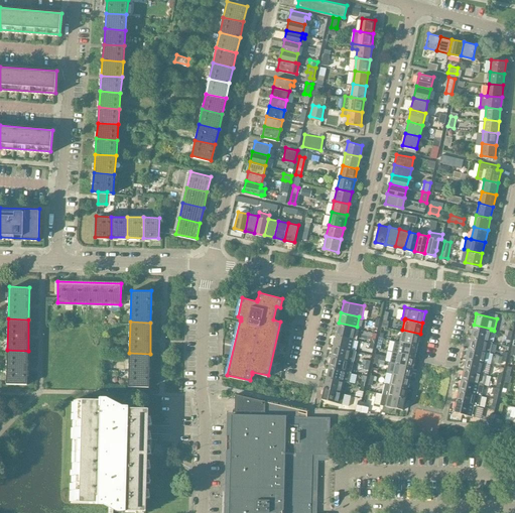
[(354,338),(357,327),(339,323),(337,334),(354,338)]
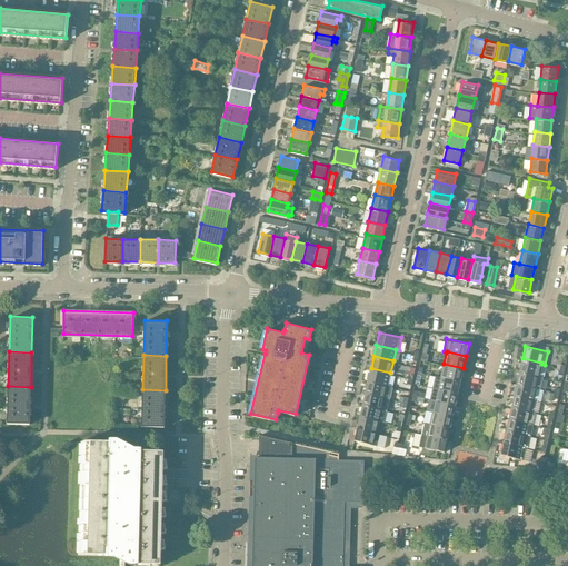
[(539,375),(541,364),(541,363),(522,358),(520,370),(539,375)]
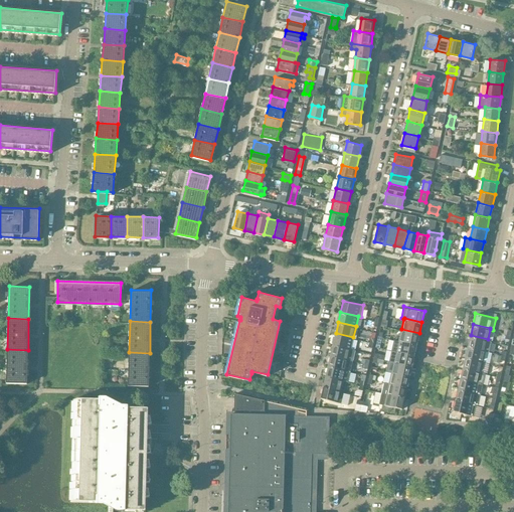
[(416,343),(419,333),(401,329),(399,339),(416,343)]
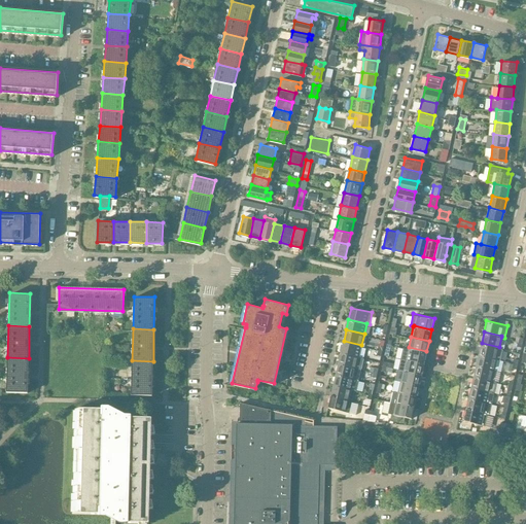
[(359,355),(361,345),(344,341),(341,351),(359,355)]
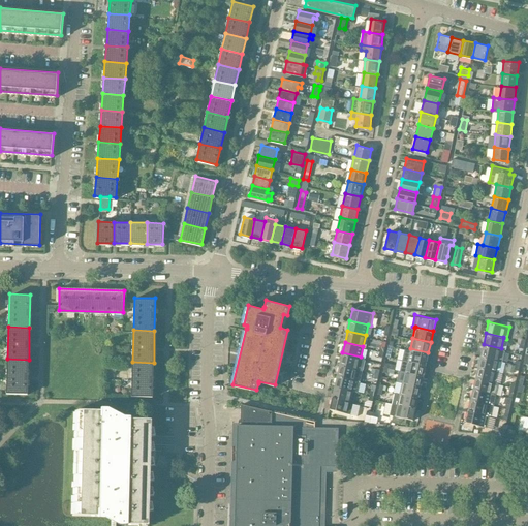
[(499,359),(501,348),(484,344),(480,354),(499,359)]
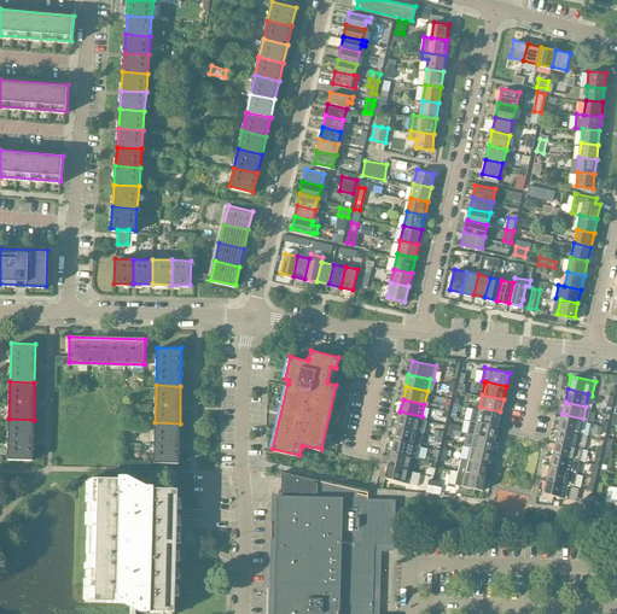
[(500,411),(479,407),(473,405),(470,419),(498,425),(500,411)]
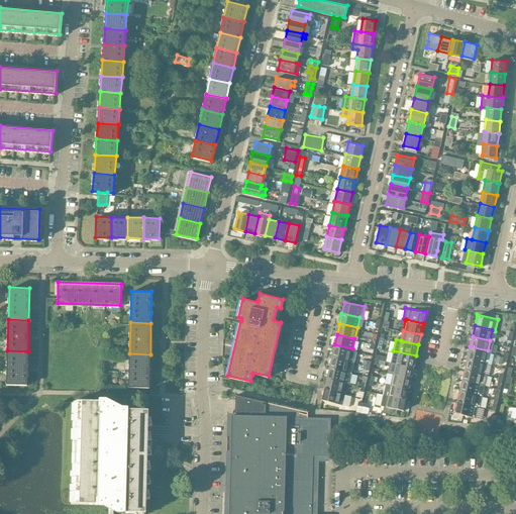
[(354,361),(356,349),(352,348),(334,344),(332,355),(354,361)]
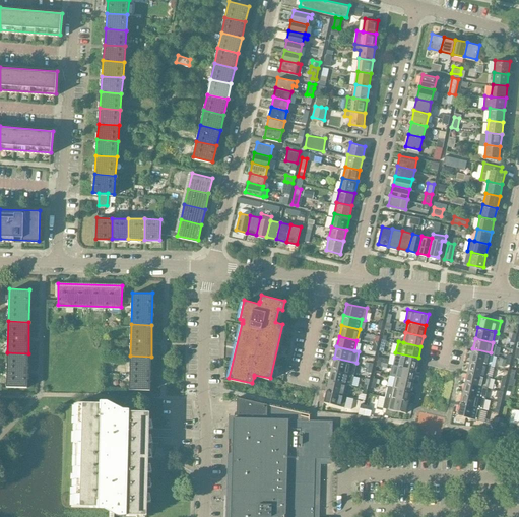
[(488,364),(491,352),(472,348),(470,360),(488,364)]
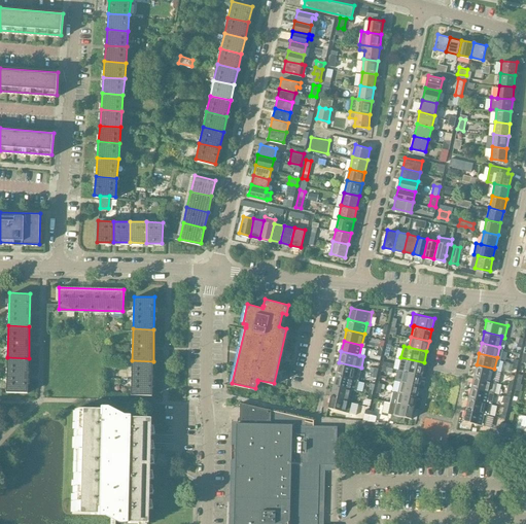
[(28,390),(29,358),(7,357),(7,390),(28,390)]
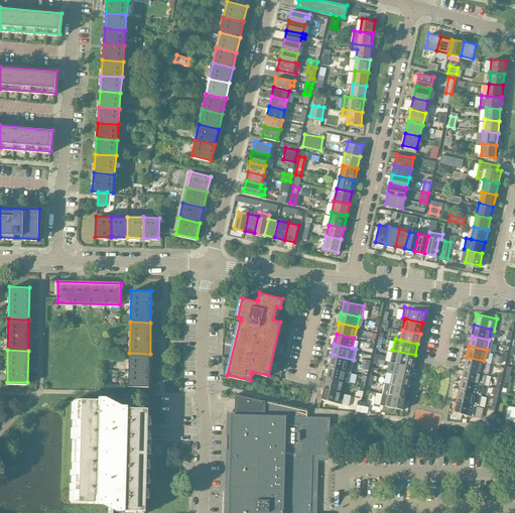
[(412,365),(415,355),(392,350),(390,360),(395,361),(412,365)]
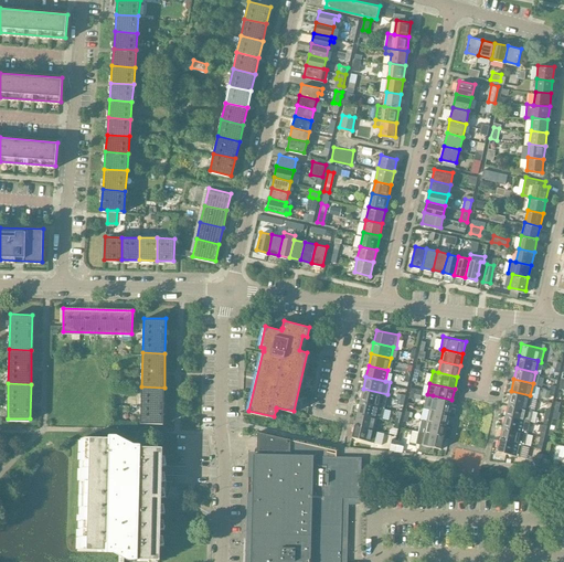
[(163,423),(165,388),(141,386),(141,422),(163,423)]
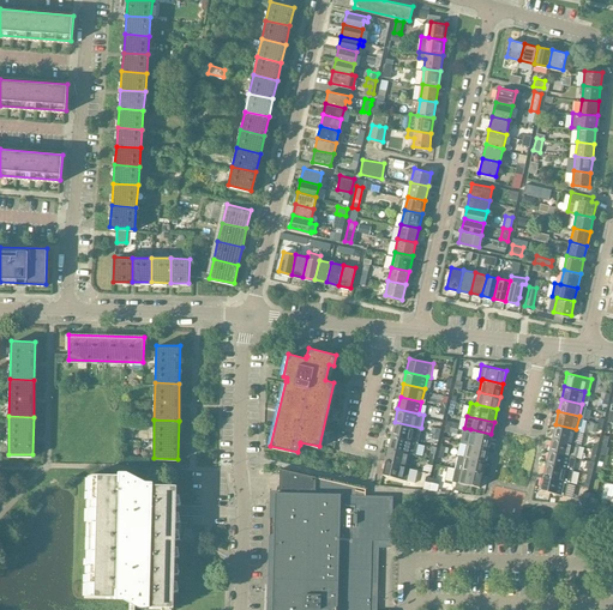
[(418,440),(421,428),(395,422),(391,434),(413,439),(418,440)]
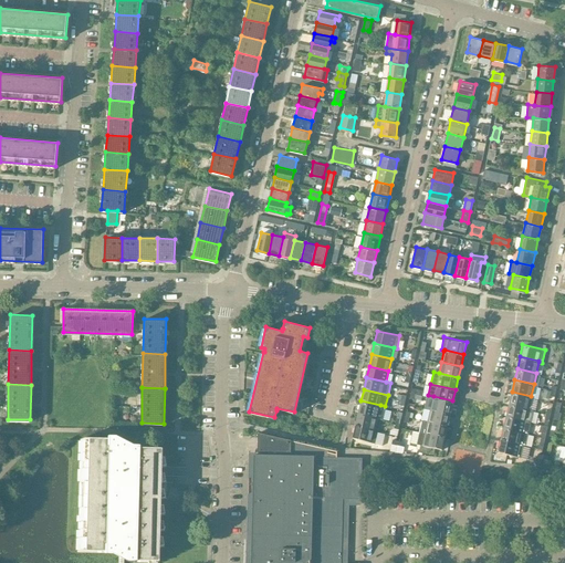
[(529,408),(531,396),(512,392),(509,404),(529,408)]
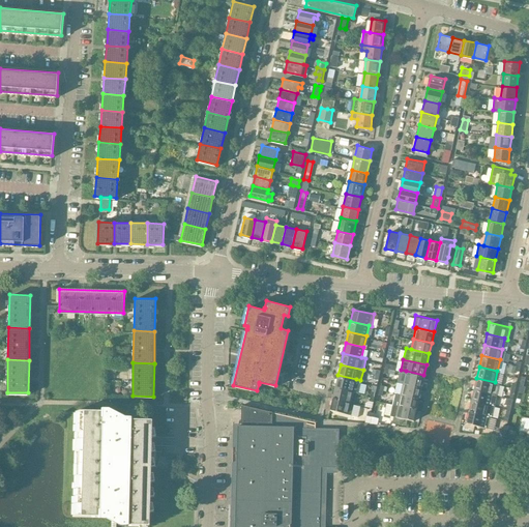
[(421,386),(423,375),(406,371),(403,382),(421,386)]
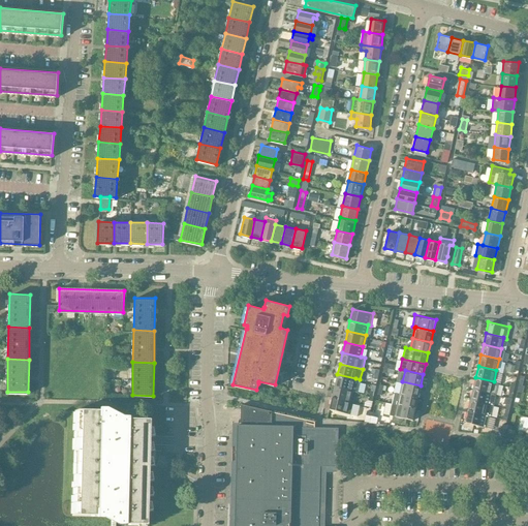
[(352,390),(355,378),(337,374),(335,385),(352,390)]
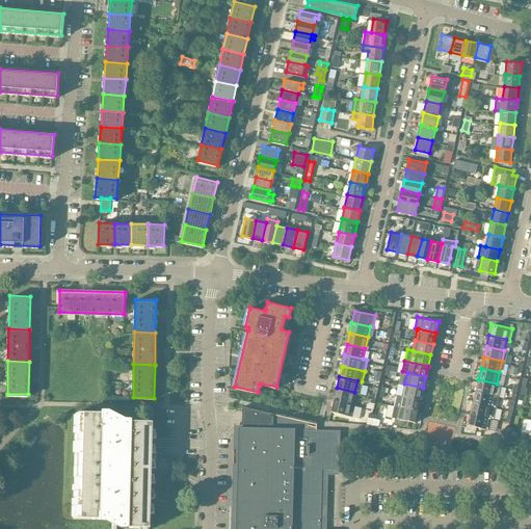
[(502,385),(497,384),(478,379),(476,390),(499,395),(502,385)]
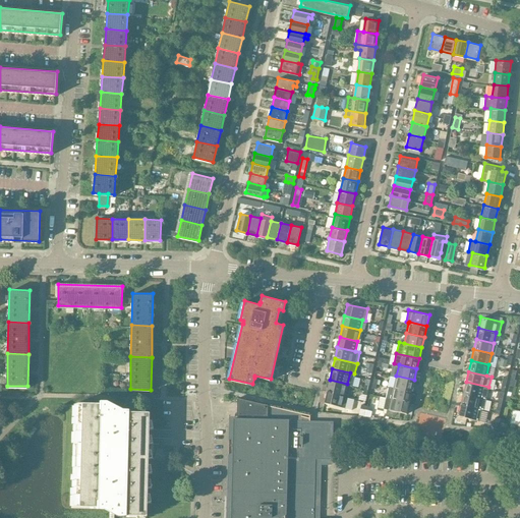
[(412,390),(414,380),(396,376),(394,386),(412,390)]
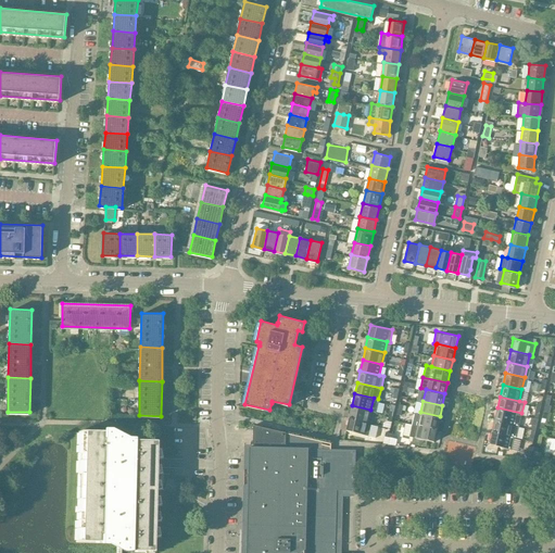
[(368,420),(370,410),(352,405),(350,416),(368,420)]
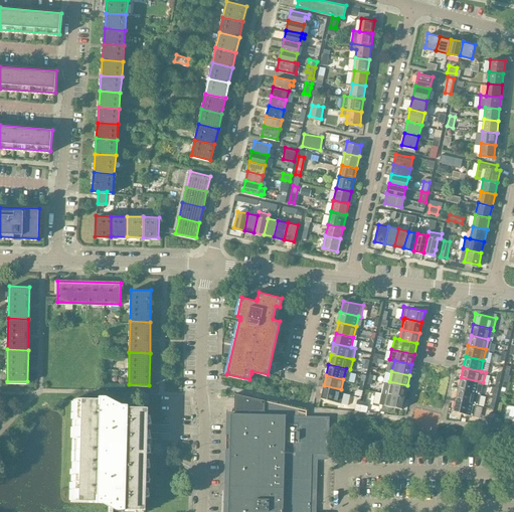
[(481,393),(483,382),(461,377),(459,388),(481,393)]
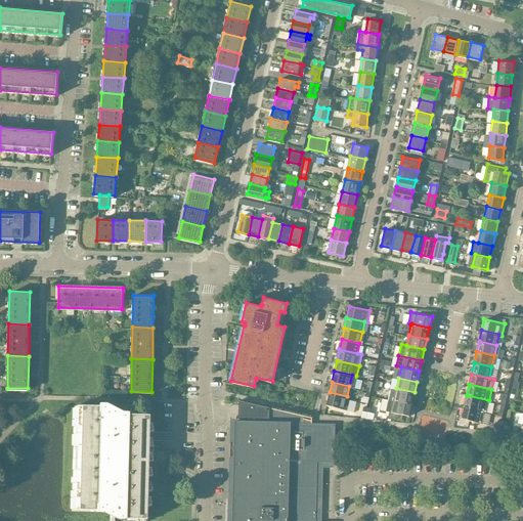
[(517,393),(518,387),(513,386),(510,396),(514,397),(515,393),(517,393)]
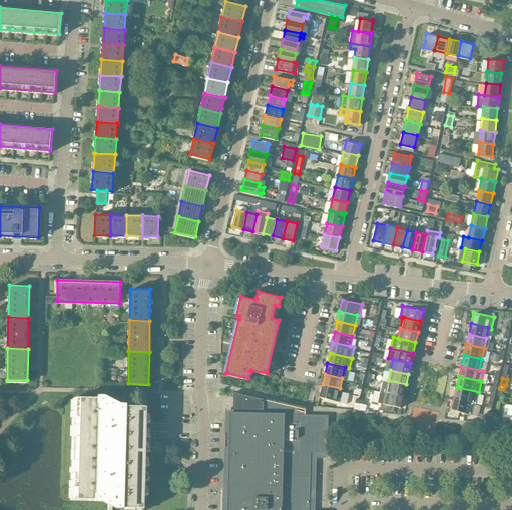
[(383,379),(381,390),(386,391),(403,395),(406,384),(388,380),(383,379)]
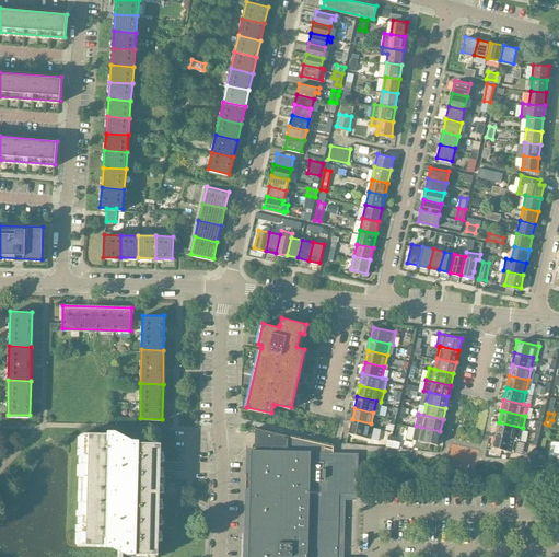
[(393,429),(396,418),(392,417),(391,421),(386,425),(386,427),(393,429)]
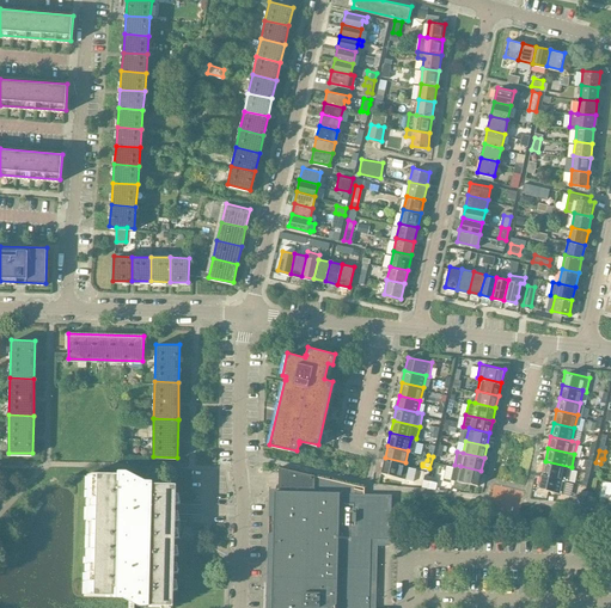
[(405,477),(409,462),(405,462),(385,458),(382,471),(405,477)]
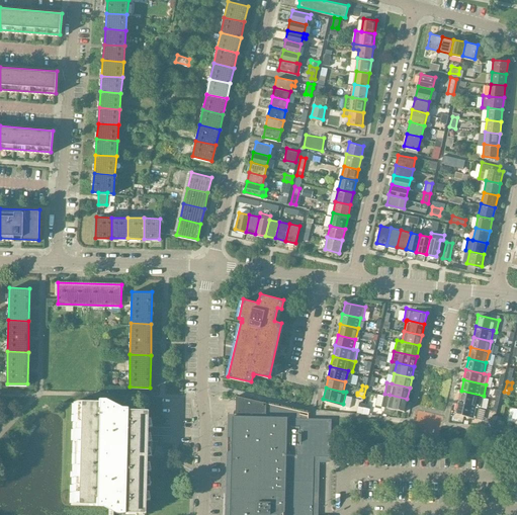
[(482,406),(484,396),(461,391),(458,401),(480,406),(482,406)]
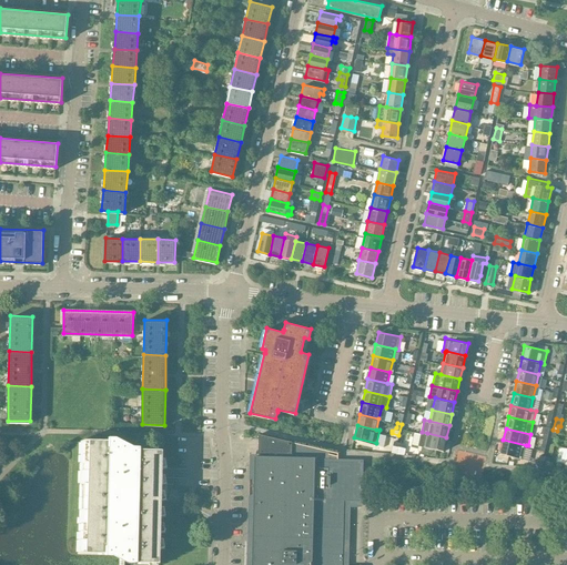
[(344,564),(346,500),(363,500),(364,457),(338,456),(338,451),(259,432),(259,454),(255,454),(252,564),(344,564)]
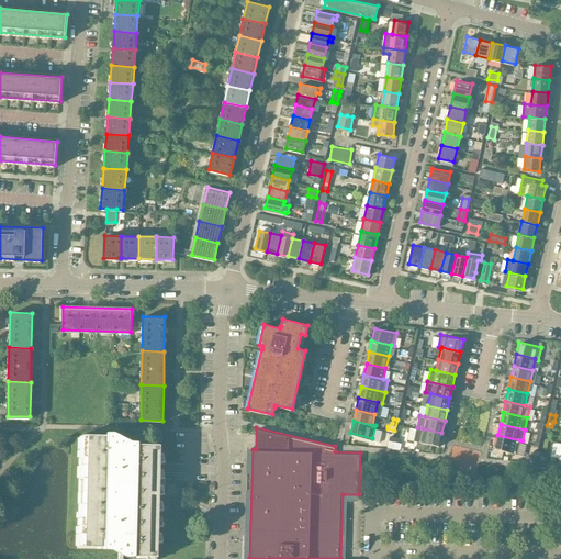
[(417,427),(414,439),(416,439),(417,440),(416,447),(432,448),(433,444),(439,445),(441,433),(423,428),(417,427)]
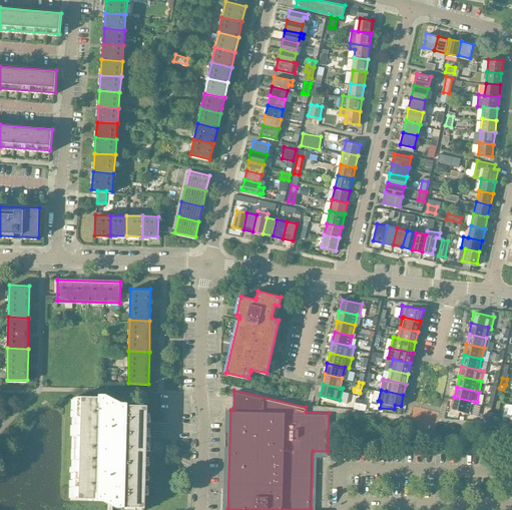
[(145,507),(146,450),(147,405),(121,405),(116,402),(116,399),(110,399),(106,397),(101,396),(73,396),(73,397),(74,397),(73,437),(72,496),(70,496),(70,498),(103,498),(110,503),(118,507),(145,507)]
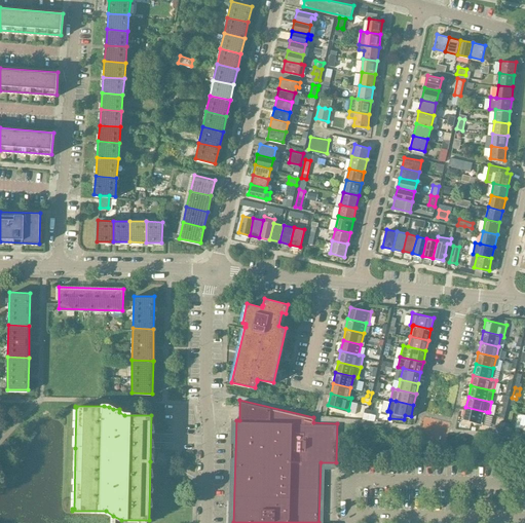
[(484,423),(487,412),(465,407),(463,418),(484,423)]
